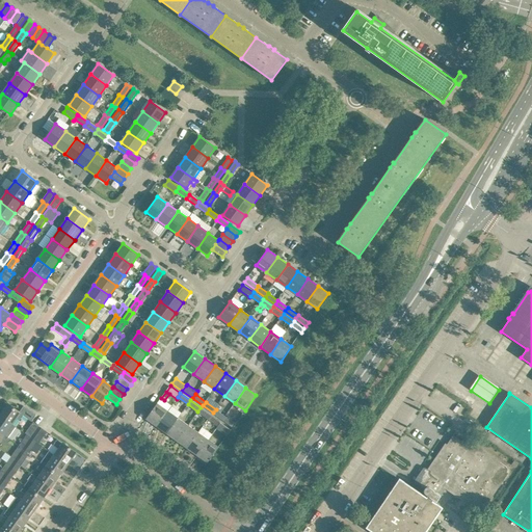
[(157,426),(167,410),(157,403),(147,419),(157,426)]
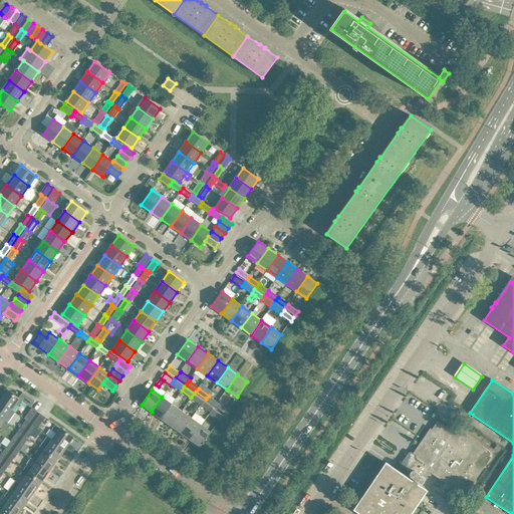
[(8,391),(0,402),(14,412),(22,401),(30,407),(34,401),(22,393),(18,398),(8,391)]
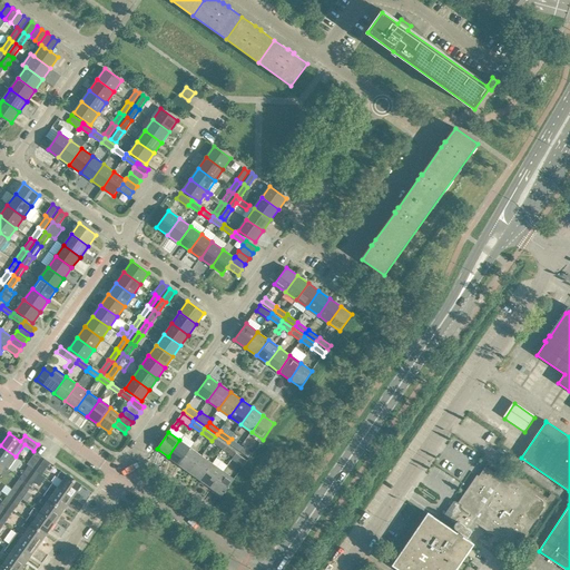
[(226,444),(215,436),(212,441),(223,449),(226,444)]
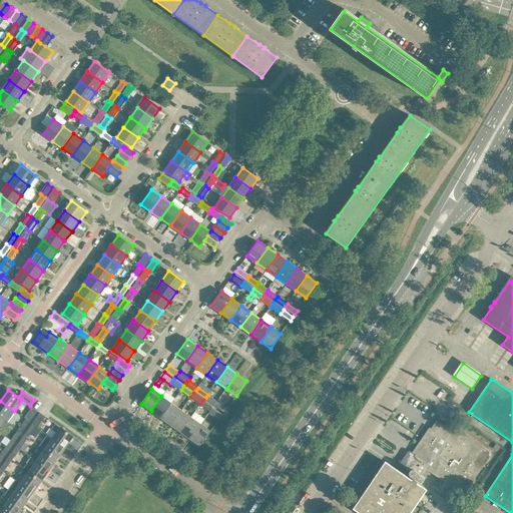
[(217,401),(208,395),(205,398),(214,405),(217,401)]
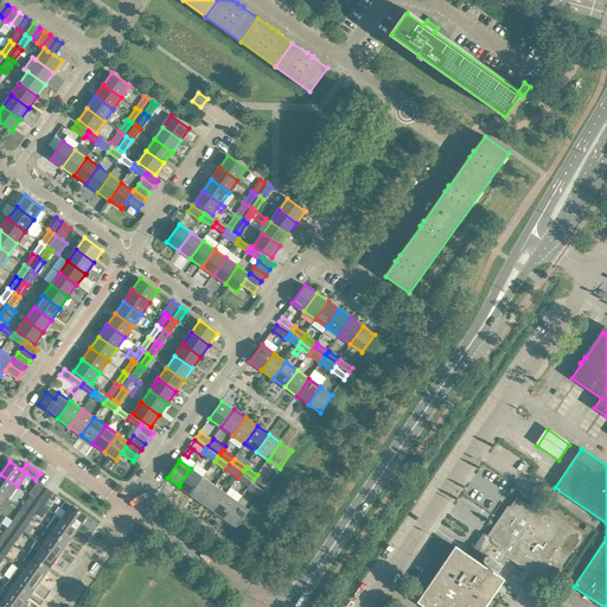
[(190,494),(203,477),(191,468),(179,486),(190,494)]
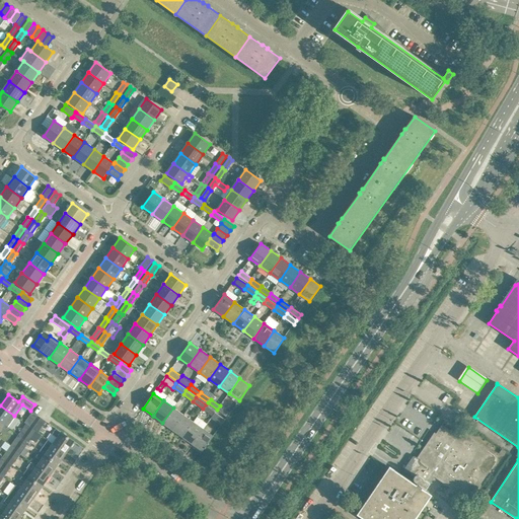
[(15,416),(14,416),(0,405),(0,404),(0,421),(4,424),(8,427),(10,425),(15,416)]
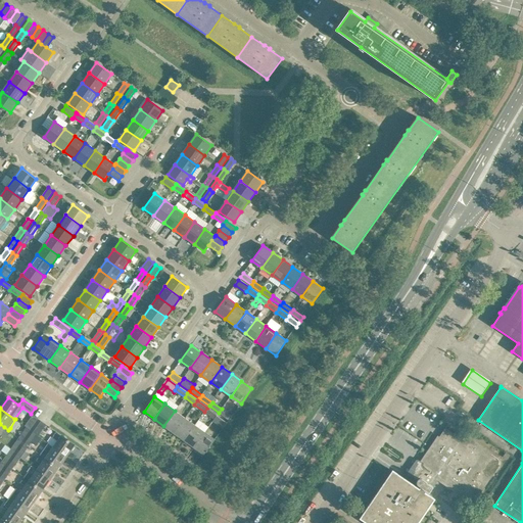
[(217,415),(207,408),(204,412),(215,419),(217,415)]
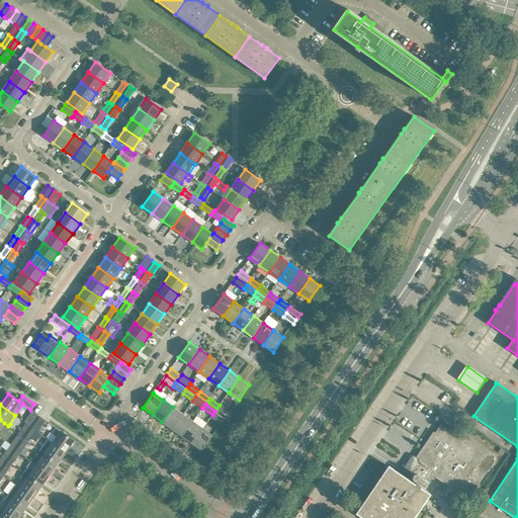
[(230,413),(220,405),(217,409),(227,416),(230,413)]
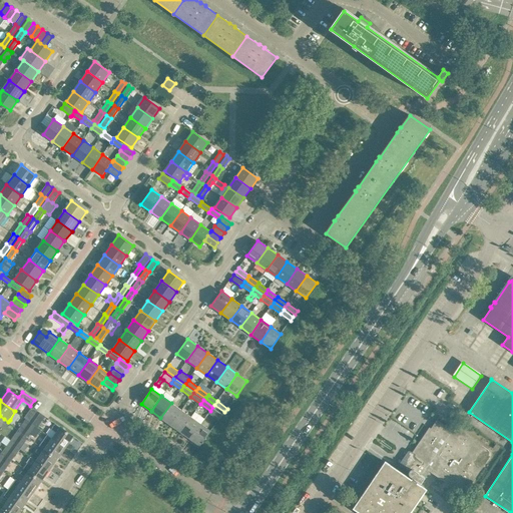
[(170,425),(181,410),(171,403),(160,418),(170,425)]
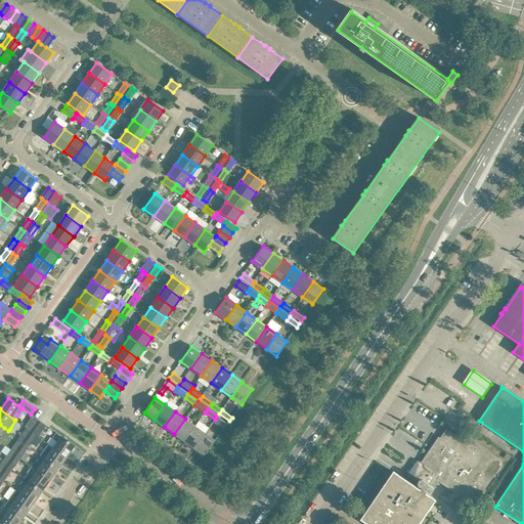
[(30,431),(38,420),(33,416),(25,427),(27,428),(30,431)]
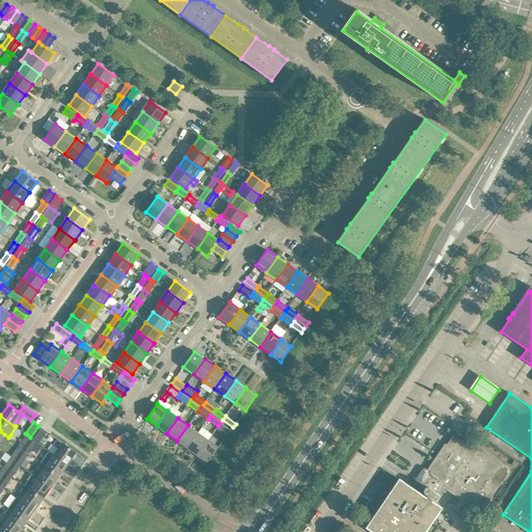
[(232,429),(220,422),(218,426),(229,433),(232,429)]
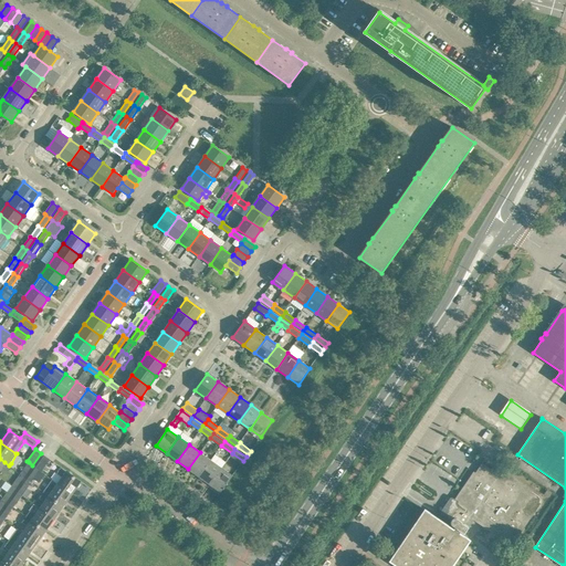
[(199,477),(211,460),(200,452),(188,469),(199,477)]
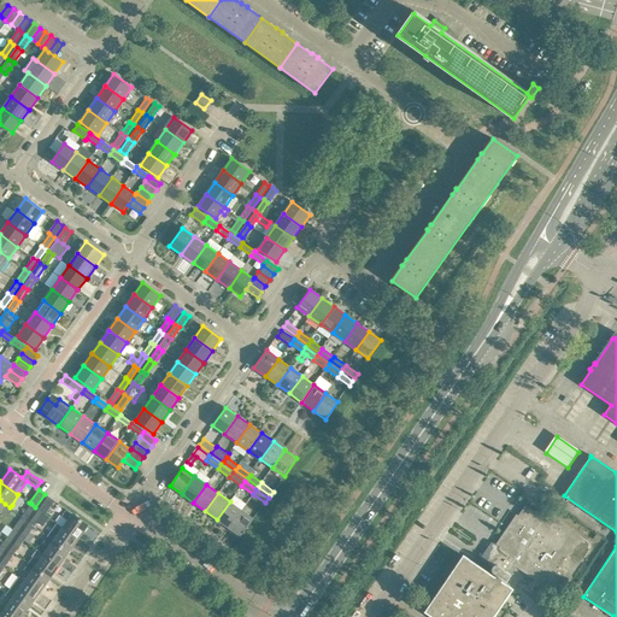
[(46,515),(54,501),(48,497),(39,510),(43,513),(46,515)]
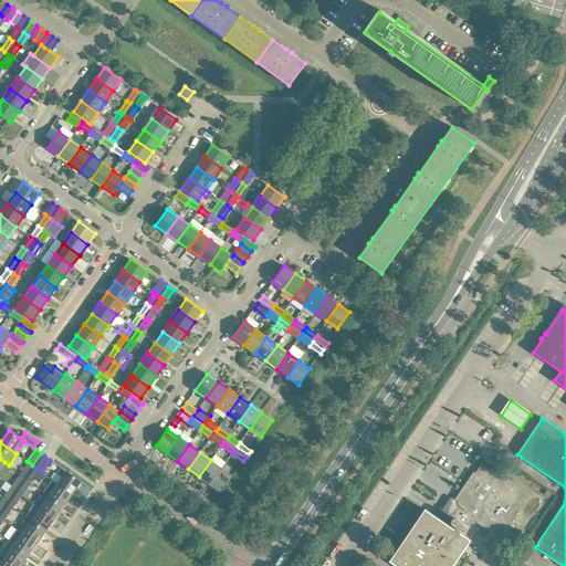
[(210,484),(221,468),(211,460),(199,477),(210,484)]
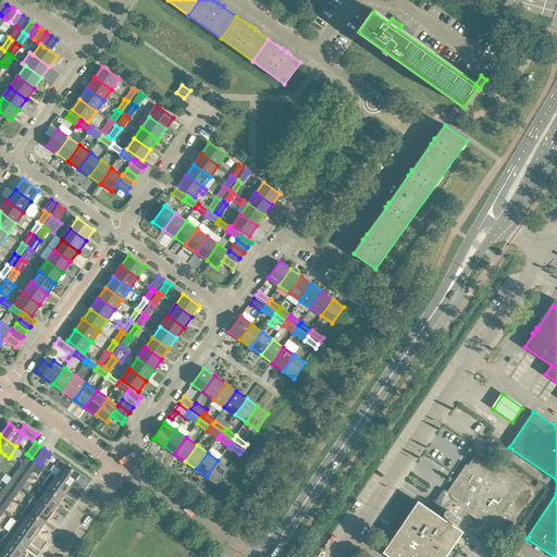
[(419,503),(385,552),(392,556),(444,556),(456,541),(459,536),(461,532),(453,525),(454,523),(457,525),(468,510),(499,532),(500,533),(502,533),(503,533),(504,532),(505,531),(530,494),(531,493),(531,492),(531,490),(530,489),(529,487),(490,461),(489,460),(487,460),(485,460),(484,461),(483,462),(480,468),(471,462),(477,454),(477,453),(446,497),(444,496),(440,503),(442,504),(440,508),(445,511),(444,512),(444,514),(444,515),(445,516),(445,517),(448,519),(446,521),(419,503)]
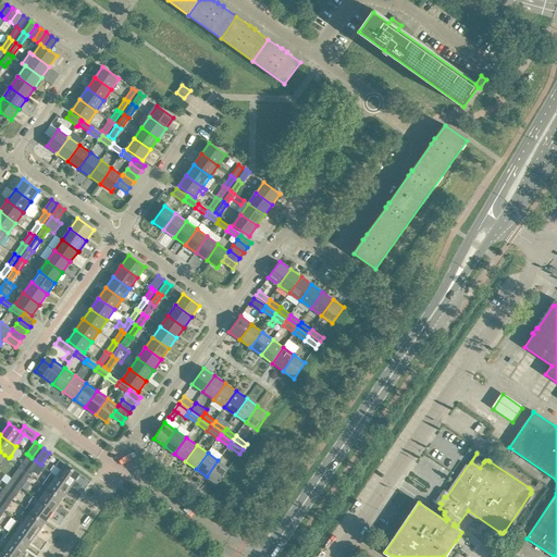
[(26,467),(32,458),(28,455),(22,463),(26,467)]
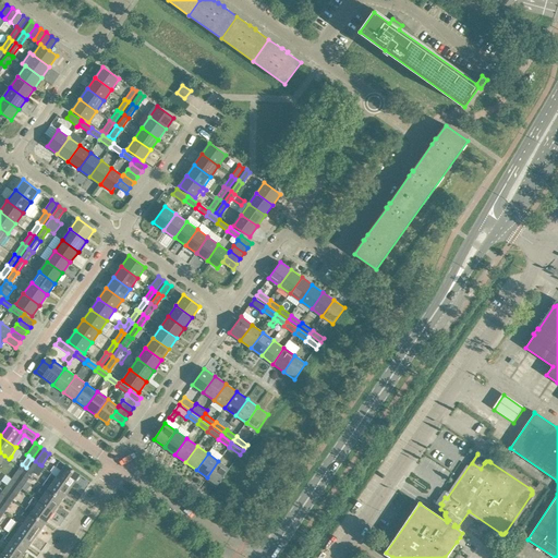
[(33,473),(39,464),(35,461),(28,471),(33,473)]
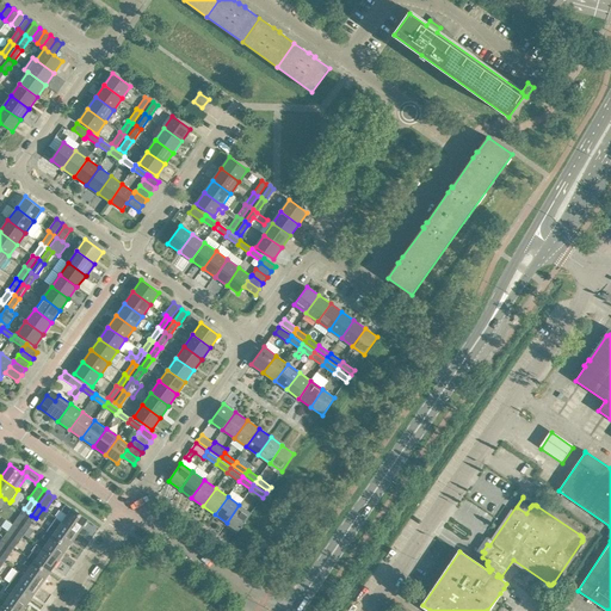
[(78,532),(87,519),(66,505),(61,511),(68,516),(63,523),(78,532)]
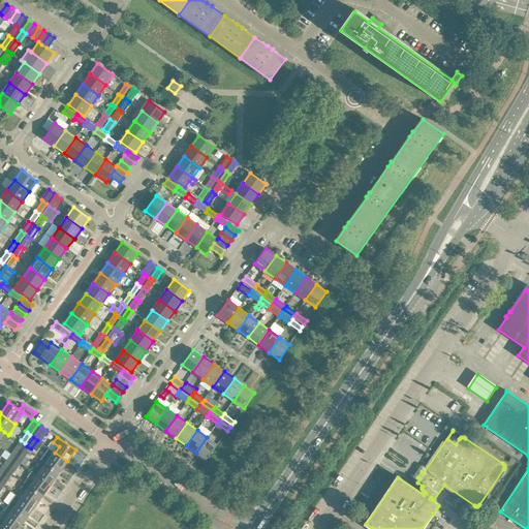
[(210,456),(217,444),(207,437),(196,453),(207,460),(209,457),(210,458),(210,456)]
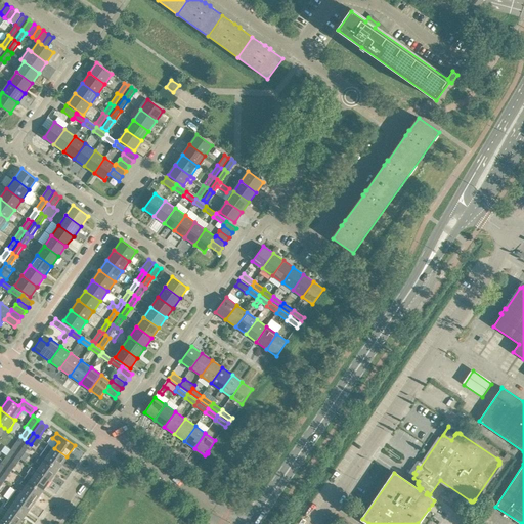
[(20,444),(17,441),(11,449),(14,452),(20,444)]
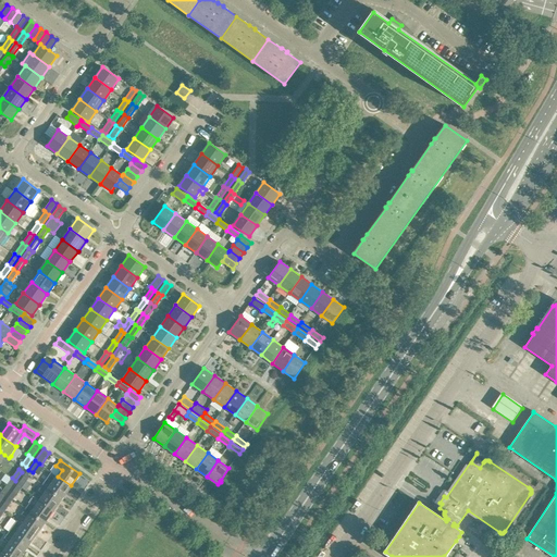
[(71,485),(58,477),(52,472),(44,484),(63,497),(71,485)]
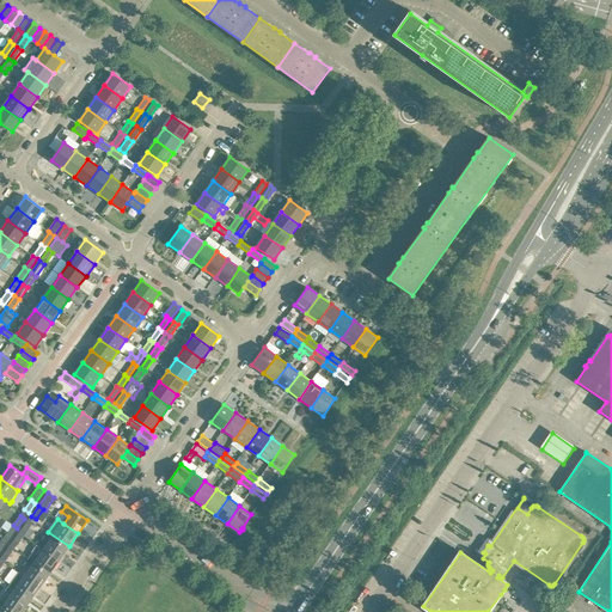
[(28,531),(31,525),(28,522),(20,532),(24,534),(29,538),(31,533),(28,531)]
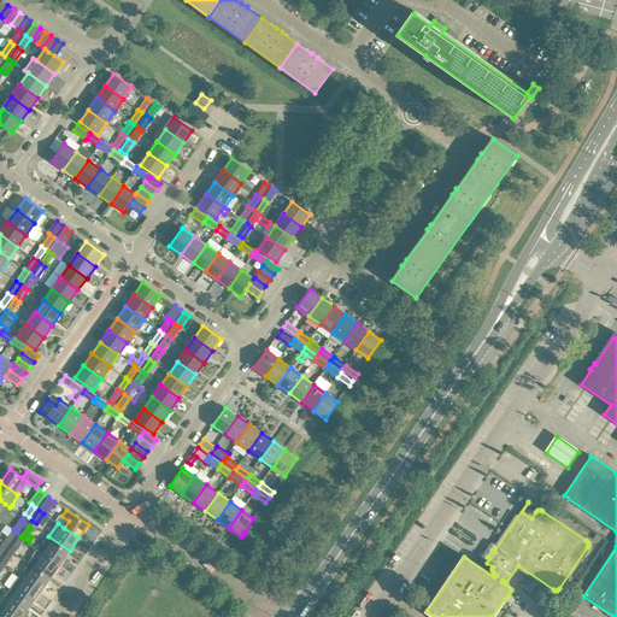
[(11,541),(17,533),(13,529),(6,539),(11,541)]
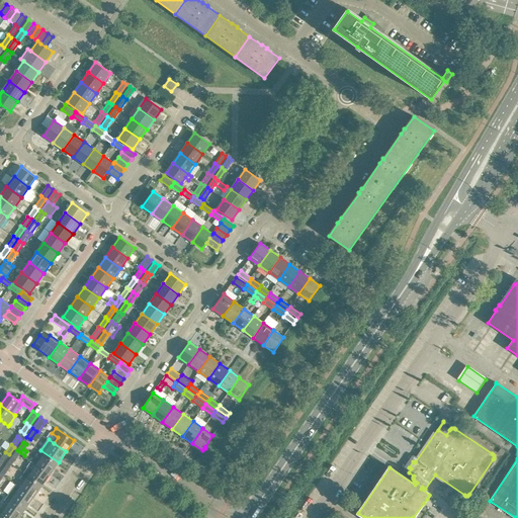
[(14,461),(20,452),(17,450),(11,458),(14,461)]
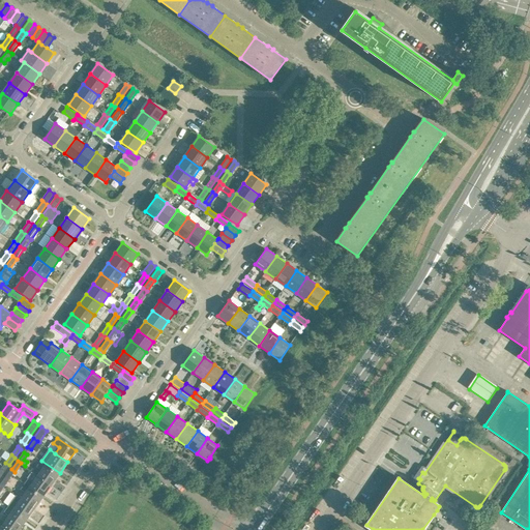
[(52,484),(60,473),(41,461),(37,466),(43,469),(38,475),(52,484)]
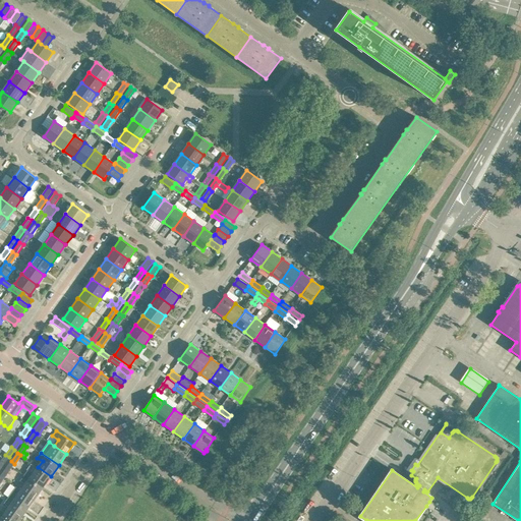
[(4,477),(10,469),(7,467),(1,475),(4,477)]
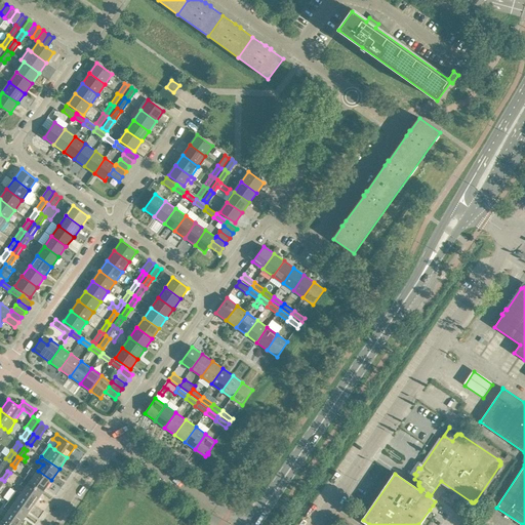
[(43,491),(51,480),(38,471),(34,477),(28,474),(25,479),(43,491)]
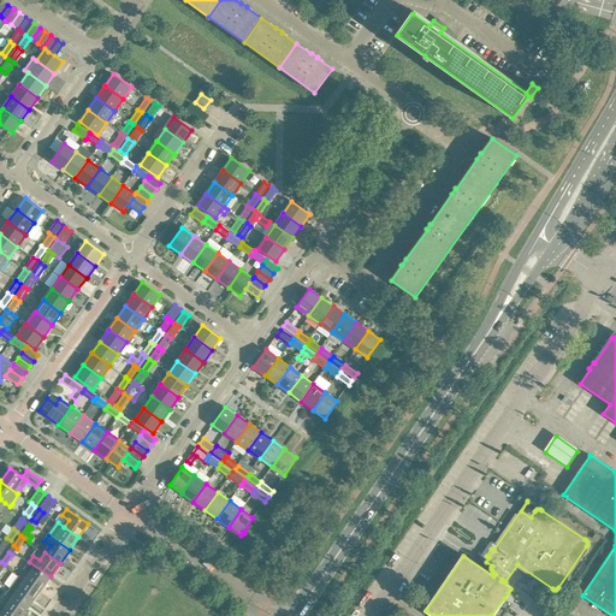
[(41,590),(51,576),(29,562),(24,568),(31,573),(25,580),(41,590)]
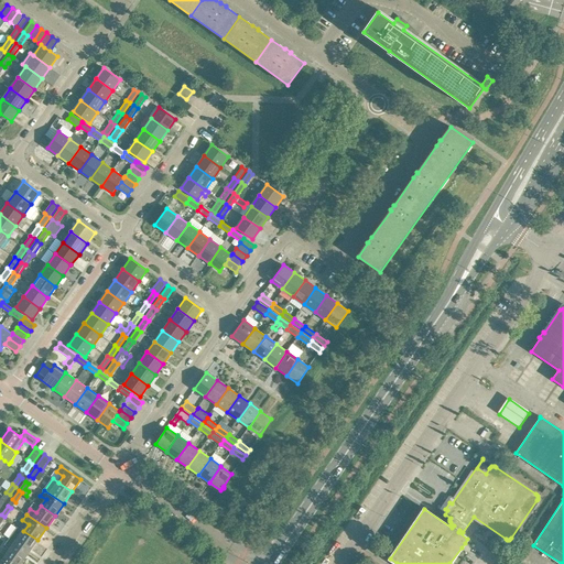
[(38,540),(23,531),(18,527),(9,539),(29,552),(38,540)]
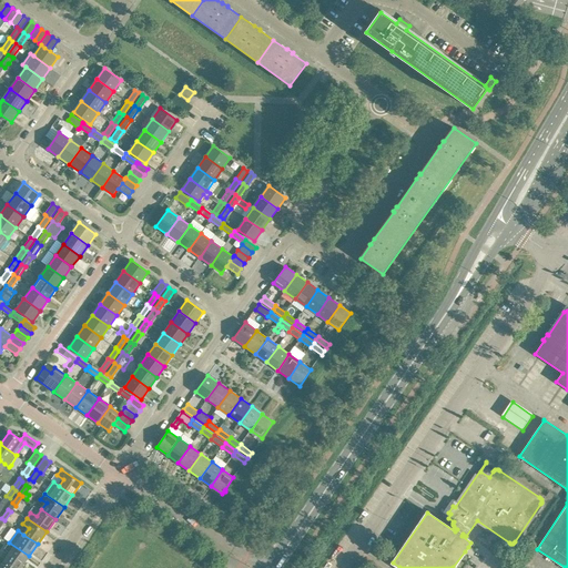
[(19,567),(20,567),(29,556),(9,543),(4,548),(11,553),(7,559),(19,567)]
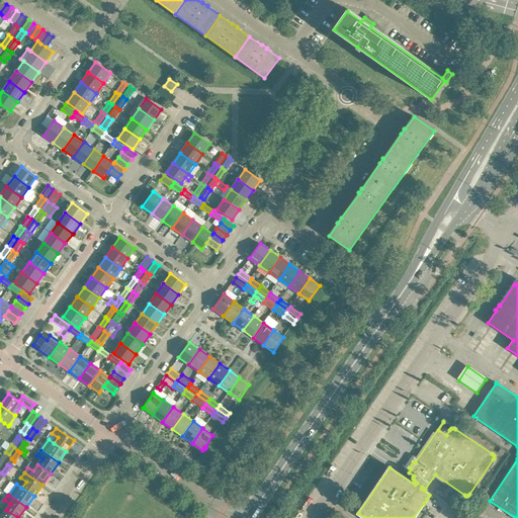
[(0,517),(17,517),(6,510),(0,506),(0,517)]
